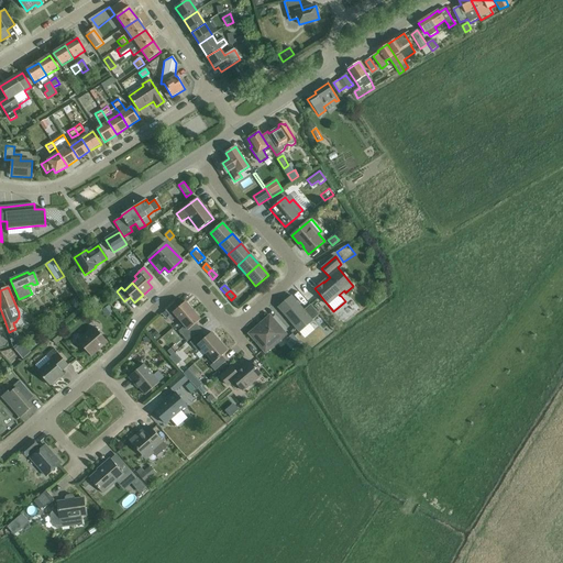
[(305,310),(291,296),(278,308),(300,333),(313,321),(312,321),(319,315),(311,305),(305,310)]
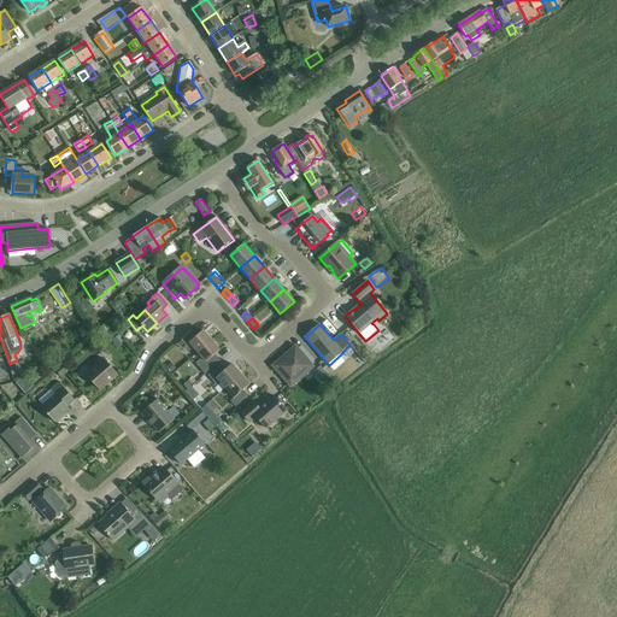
[(84,327),(78,330),(83,339),(89,335),(84,327)]
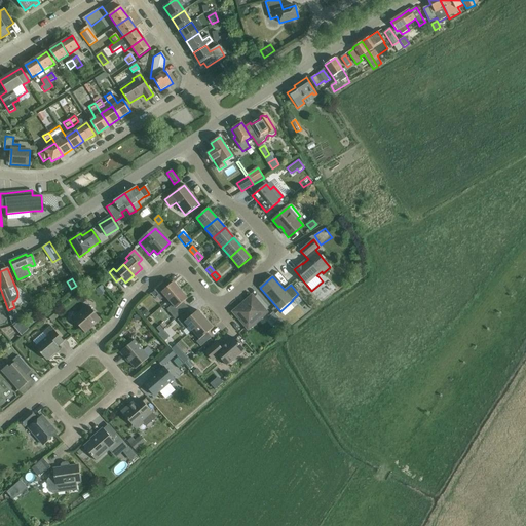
[(154,291),(151,294),(155,298),(158,295),(161,299),(165,297),(168,301),(181,291),(174,283),(167,287),(163,283),(154,291)]
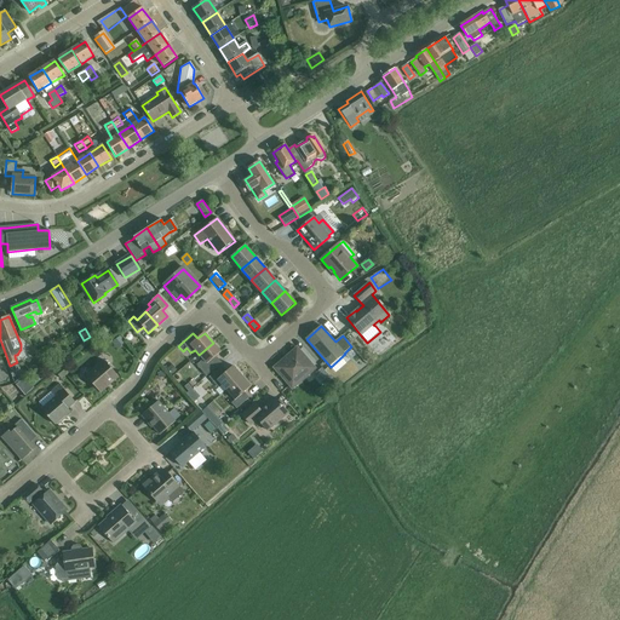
[(119,334),(112,342),(116,348),(125,342),(119,334)]
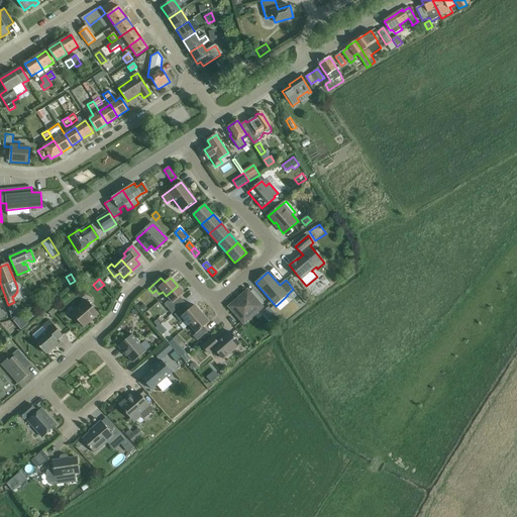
[(170,300),(165,305),(172,314),(185,303),(180,297),(185,294),(178,286),(166,296),(170,300)]
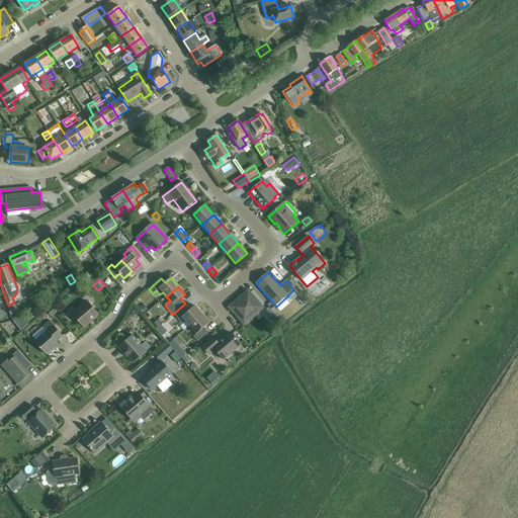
[(229,308),(244,325),(263,308),(248,290),(229,308)]
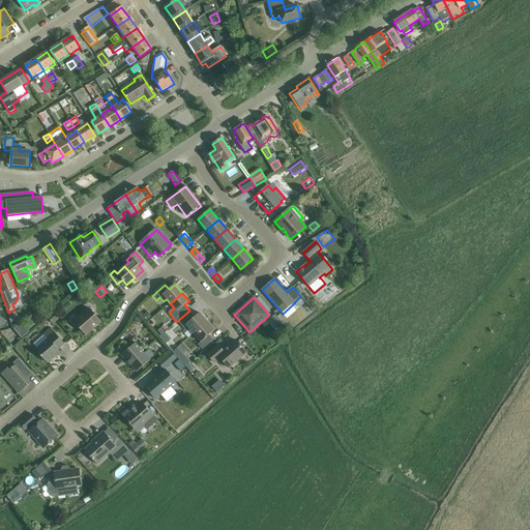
[(74,322),(86,335),(101,322),(89,308),(74,322)]
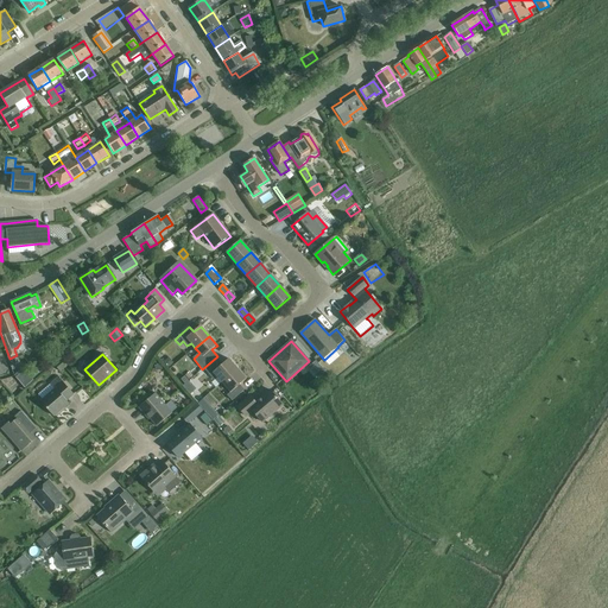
[(217,359),(206,371),(214,380),(219,378),(222,382),(238,368),(229,359),(223,365),(217,359)]
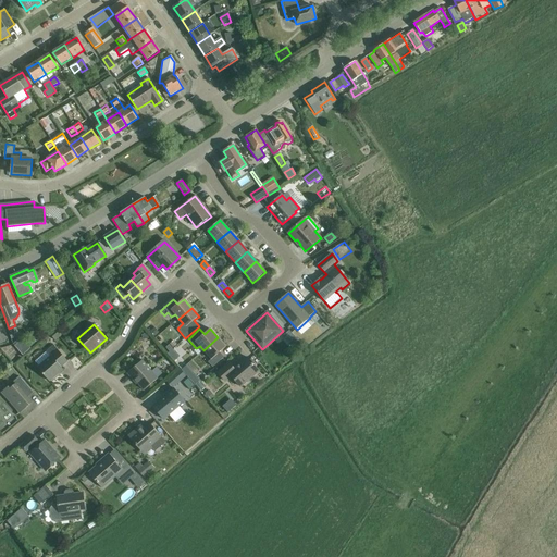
[(60,336),(53,330),(49,333),(56,341),(60,336)]
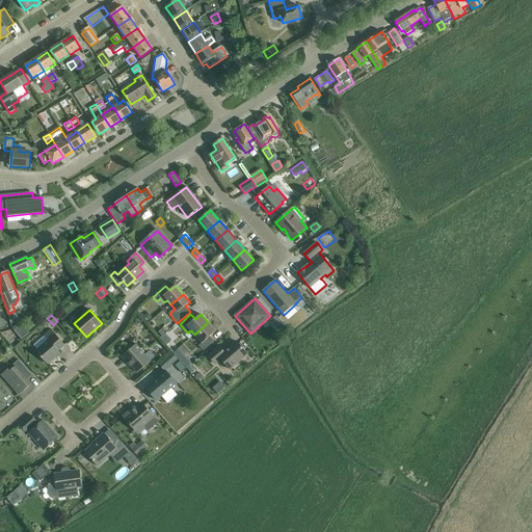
[(276,316),(271,320),(280,330),(285,325),(276,316)]
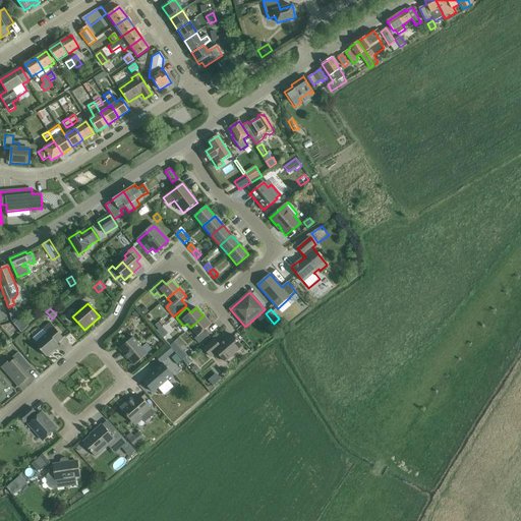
[(212,325),(204,315),(190,328),(197,336),(194,339),(199,343),(210,334),(206,330),(212,325)]
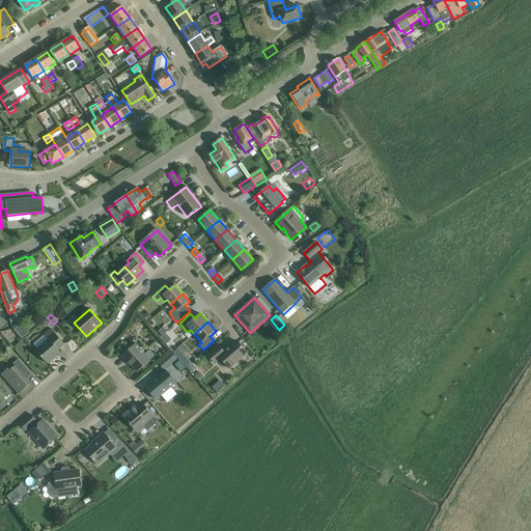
[(18,326),(12,330),(18,336),(21,339),(28,332),(21,323),(18,326)]
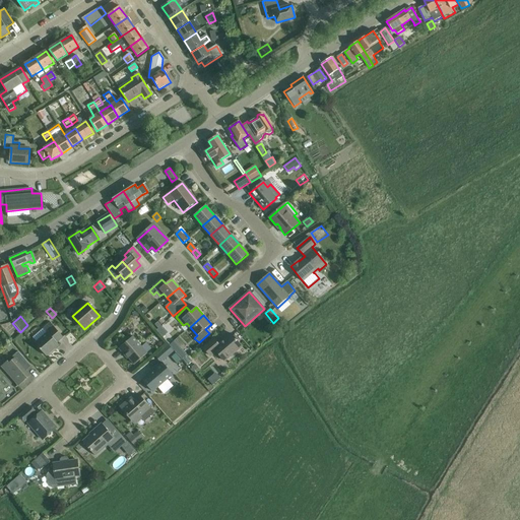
[(50,323),(44,328),(47,332),(35,343),(46,356),(59,345),(57,343),(63,337),(50,323)]
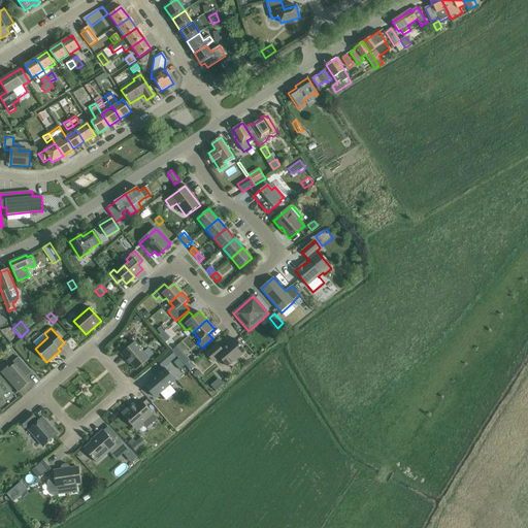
[(164,331),(159,336),(165,343),(166,343),(166,342),(170,338),(169,337),(164,331)]
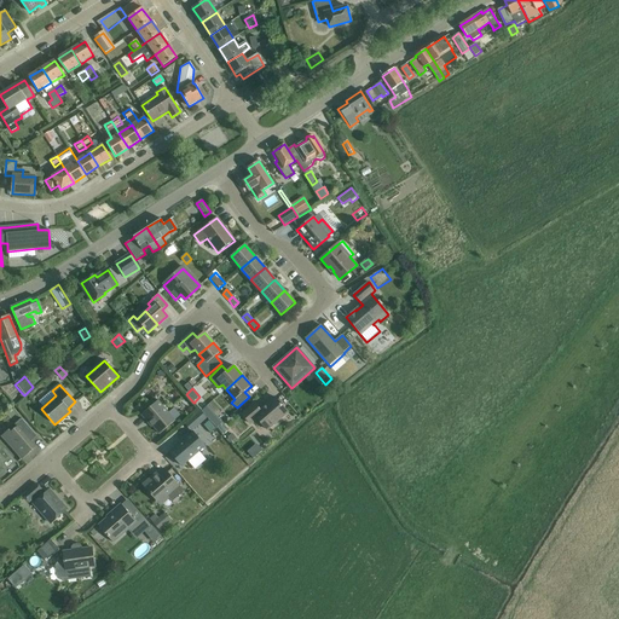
[(267,431),(288,412),(275,398),(261,410),(255,404),(242,415),(250,424),(256,418),(267,431)]
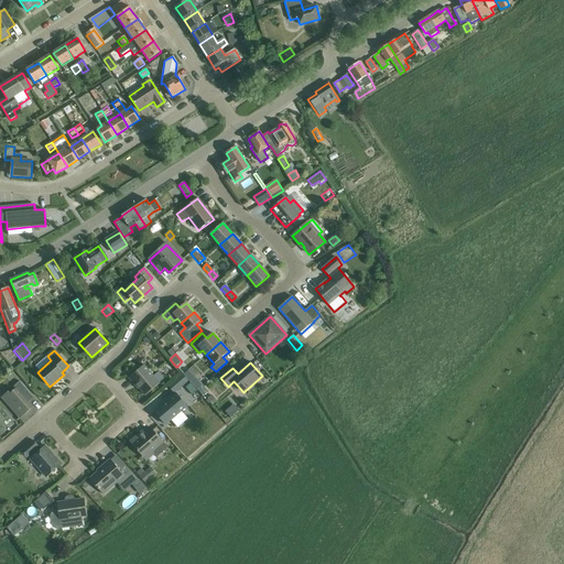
[(130,377),(129,378),(134,386),(136,384),(145,396),(159,384),(160,383),(159,382),(164,379),(159,372),(153,377),(144,365),(130,377)]
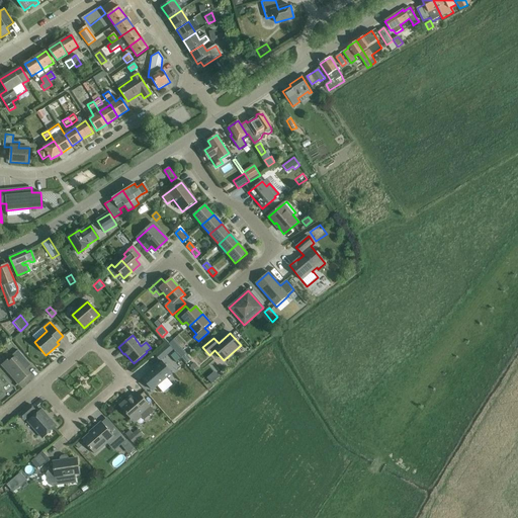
[(173,340),(169,344),(181,358),(186,354),(173,340)]
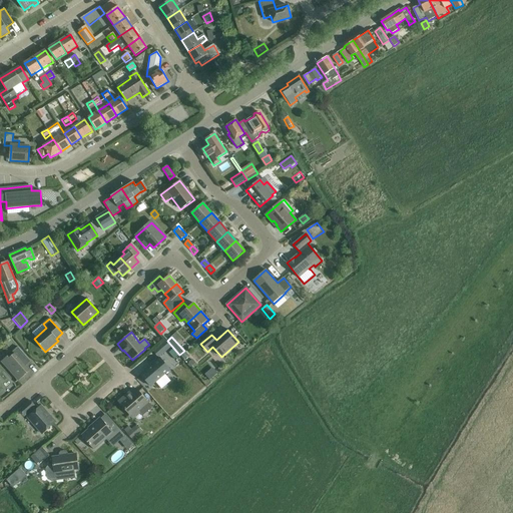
[(159,357),(171,347),(165,340),(153,351),(159,357)]
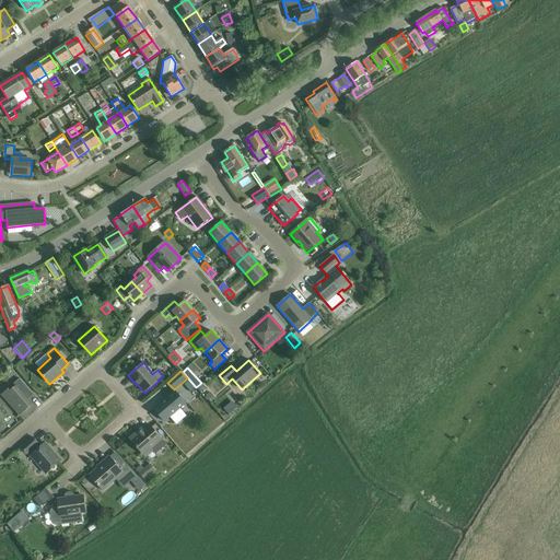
[(26,398),(32,393),(20,378),(13,384),(15,386),(10,392),(9,389),(3,394),(2,395),(7,400),(20,416),(32,405),(26,398)]
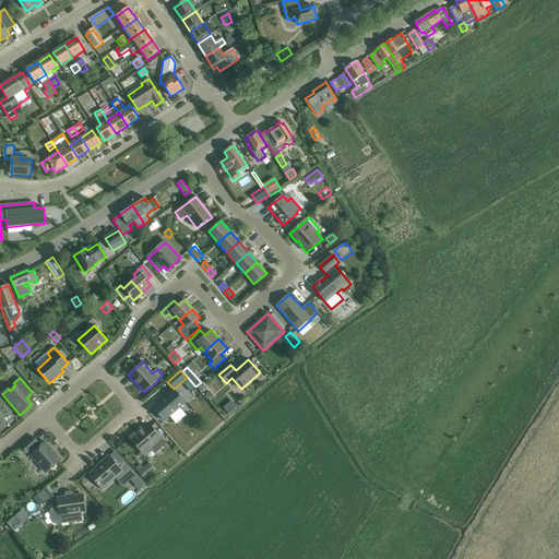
[(194,389),(189,381),(185,385),(190,392),(194,389)]
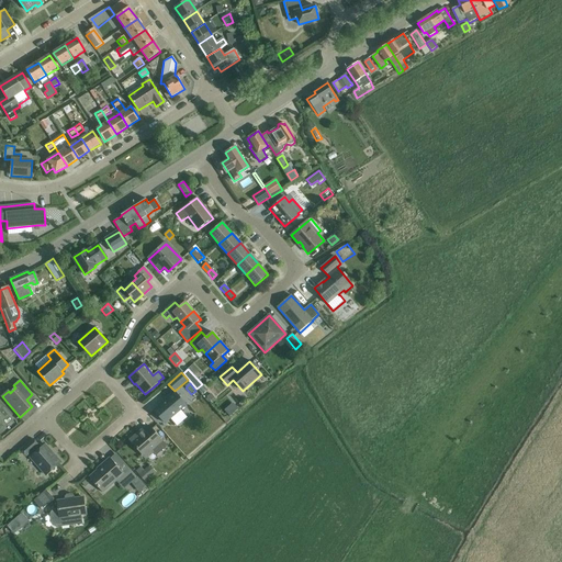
[(176,393),(154,411),(165,424),(172,417),(173,419),(180,413),(179,412),(187,405),(176,393)]
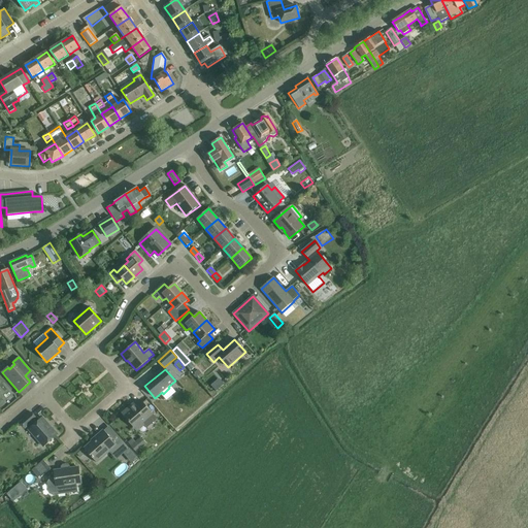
[(198,370),(194,374),(199,380),(203,376),(198,370)]
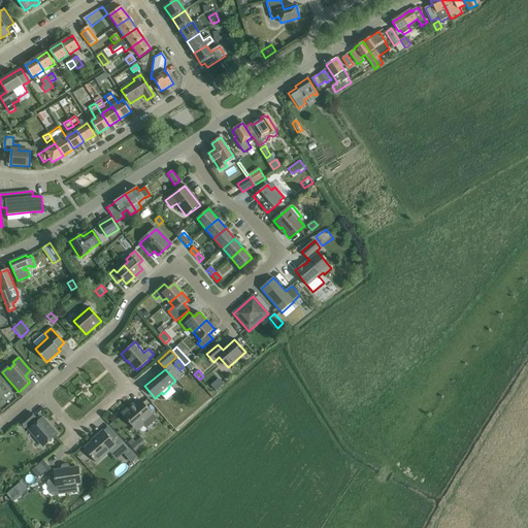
[(220,378),(211,386),(217,391),(224,384),(220,378)]
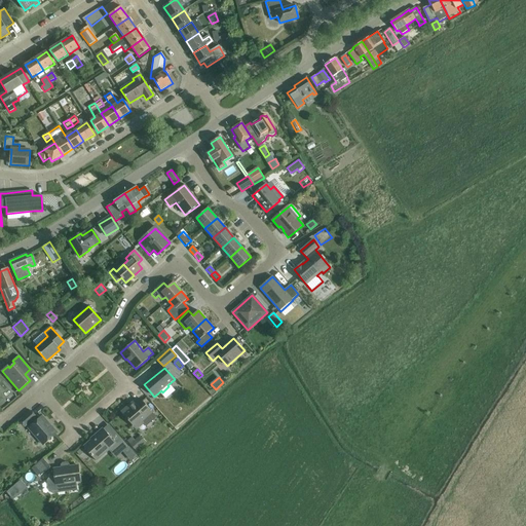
[(129,406),(121,412),(134,426),(141,420),(142,422),(144,424),(146,426),(153,421),(148,416),(152,413),(148,408),(140,399),(130,407),(129,406)]
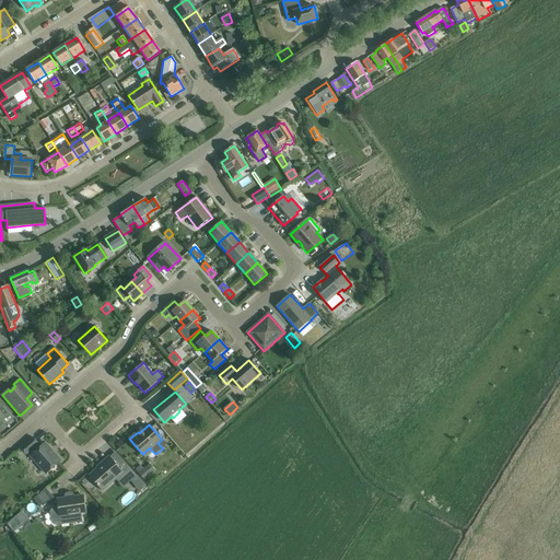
[(33,438),(21,448),(26,454),(27,453),(31,456),(46,474),(60,462),(45,443),(38,448),(36,445),(38,444),(33,438)]
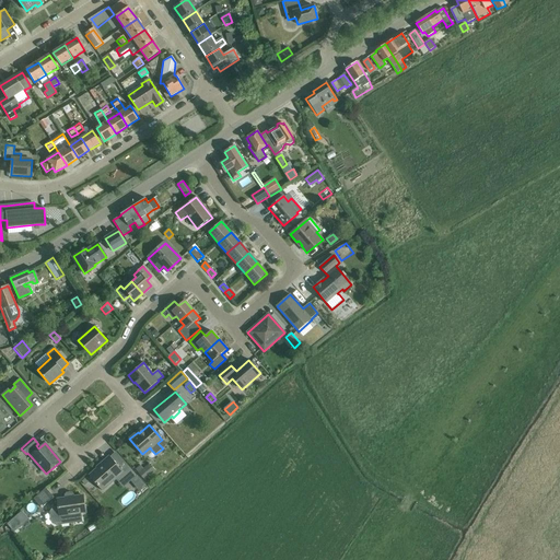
[(102,464),(89,476),(103,491),(116,479),(124,473),(109,456),(101,464),(102,464)]
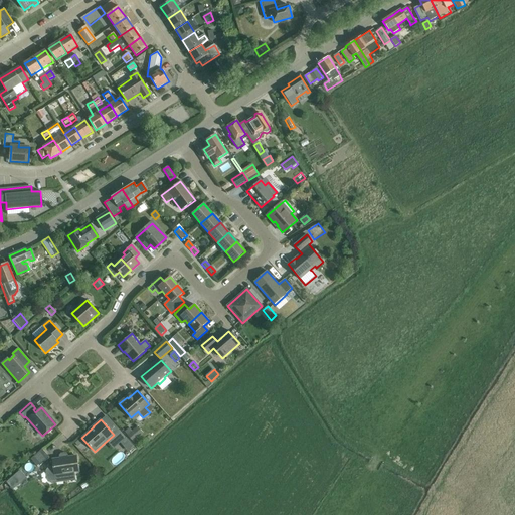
[(137,427),(132,433),(129,428),(125,432),(134,443),(138,440),(137,438),(142,434),(137,427)]
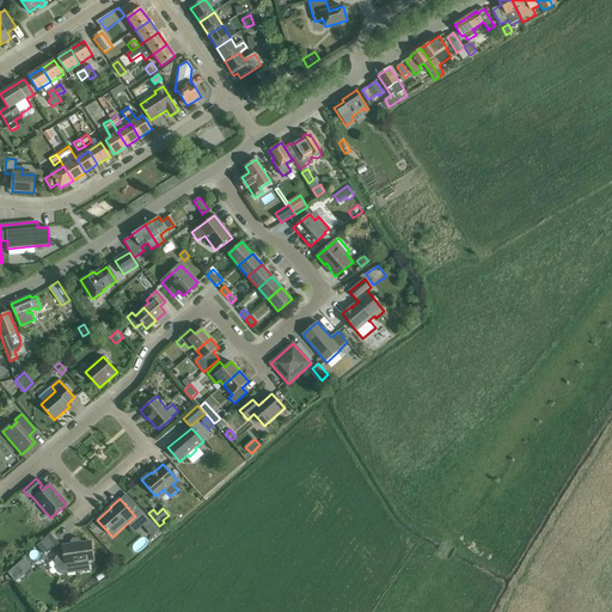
[(147,530),(154,524),(150,519),(146,521),(142,525),(147,530)]
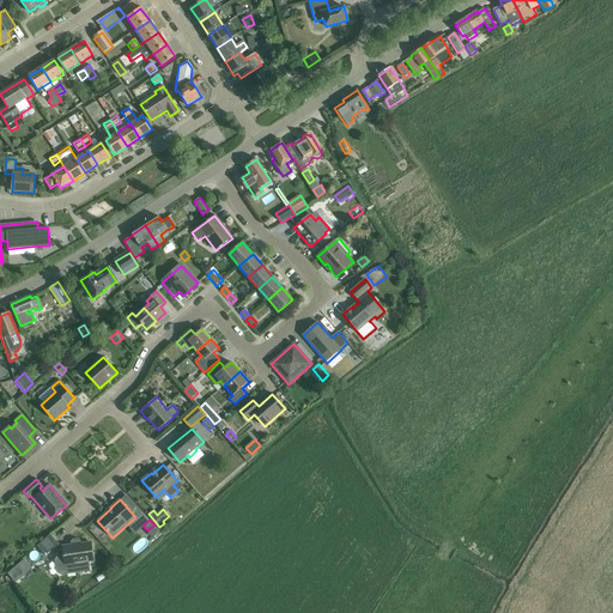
[(97,521),(90,527),(92,530),(99,525),(97,521)]
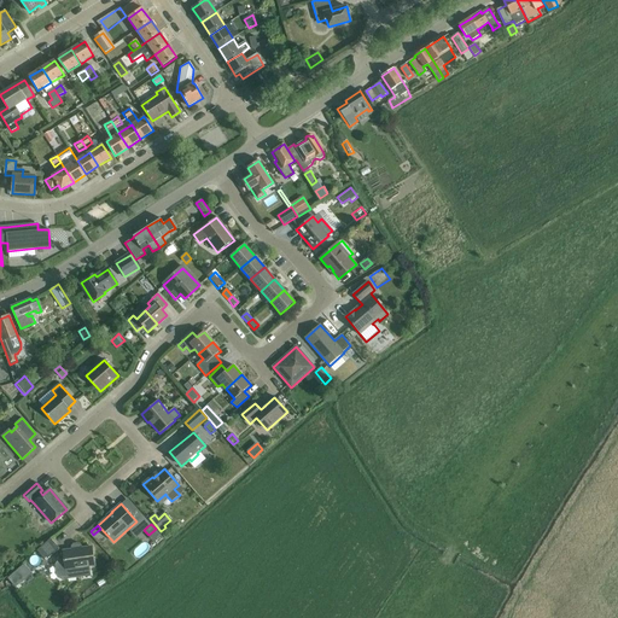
[(59,549),(51,540),(38,551),(46,561),(59,549)]
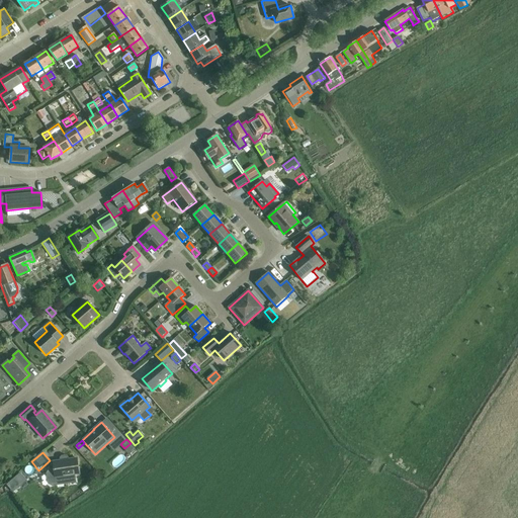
[(111,463),(116,468),(126,459),(121,454),(111,463)]
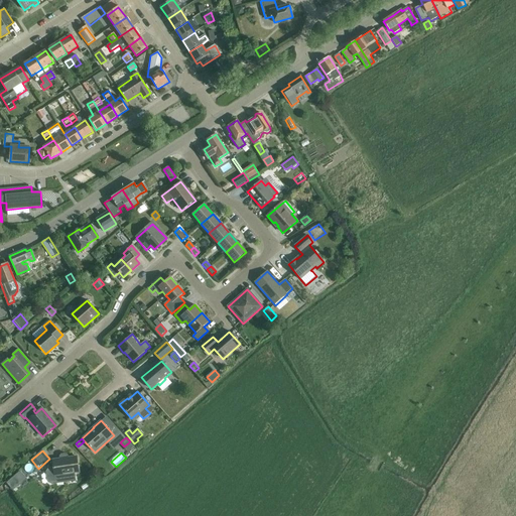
[(75,473),(79,472),(77,457),(69,459),(68,456),(66,454),(61,455),(59,457),(59,460),(52,461),(53,467),(49,467),(46,472),(47,481),(51,485),(76,481),(75,473)]
